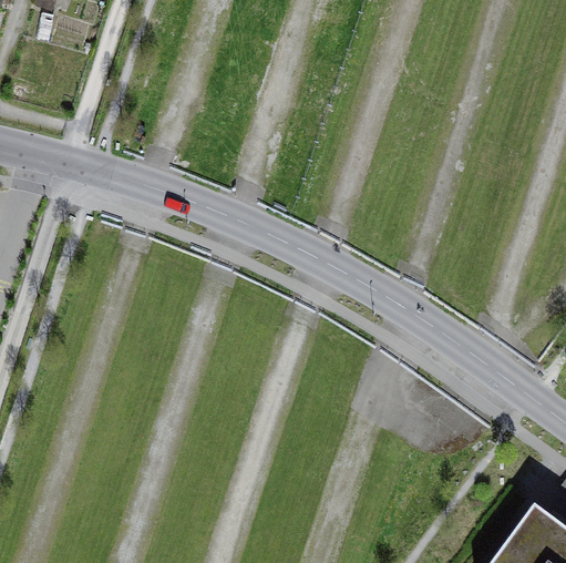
[(39,0),(37,10),(53,16),(53,13),(62,16),(67,0),(39,0)]
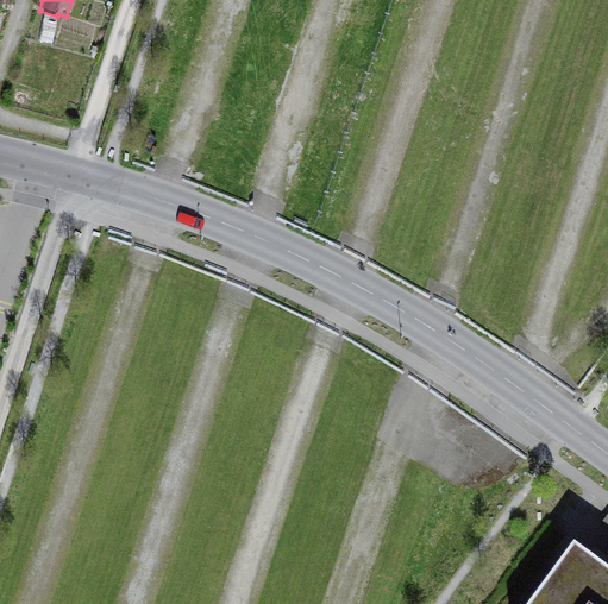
[(12,106),(29,109),(32,94),(16,90),(12,106)]
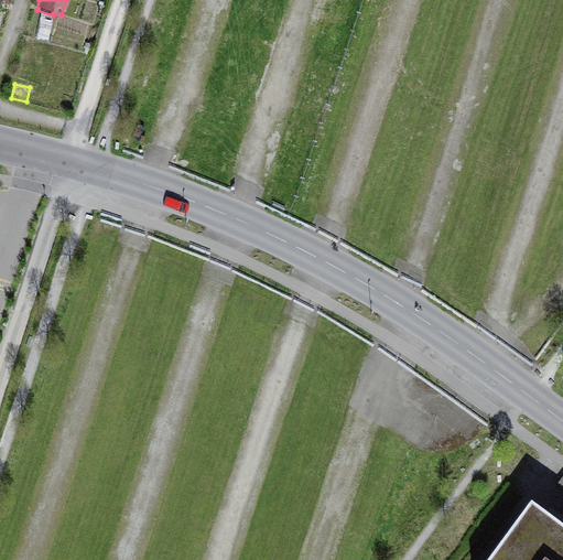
[(562,559),(562,520),(532,498),(486,559),(562,559)]
